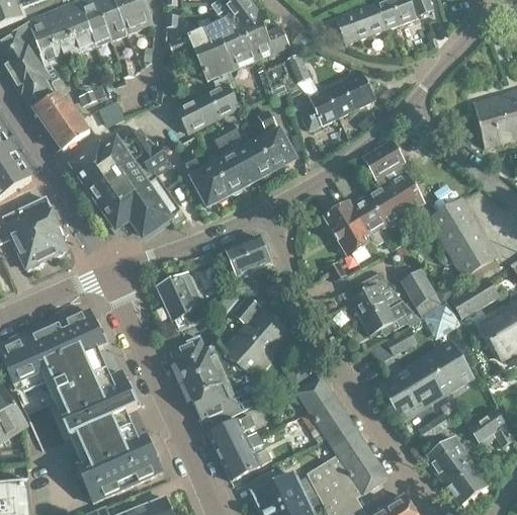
[(0,0),(0,26),(22,18),(19,9),(41,0),(0,0)]
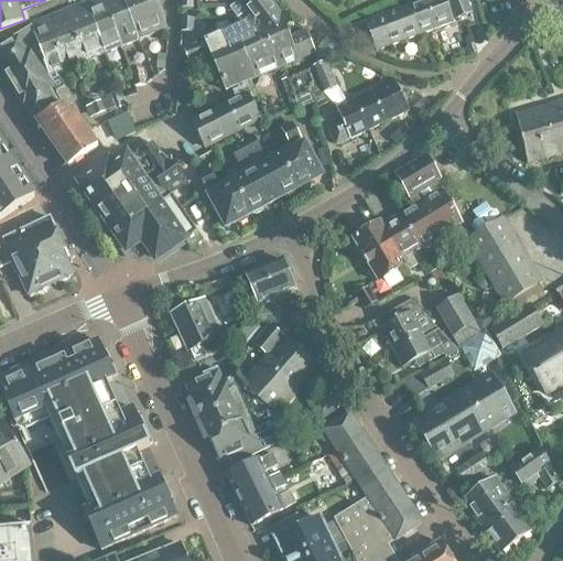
[(106,51),(122,44),(106,0),(89,0),(87,1),(106,51)]
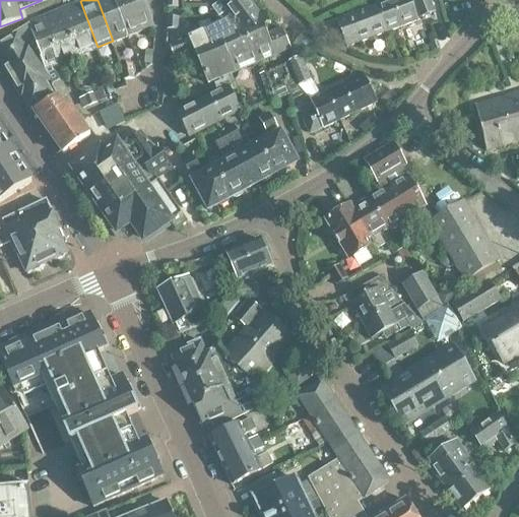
[(119,12),(114,0),(98,0),(113,41),(127,36),(119,12)]
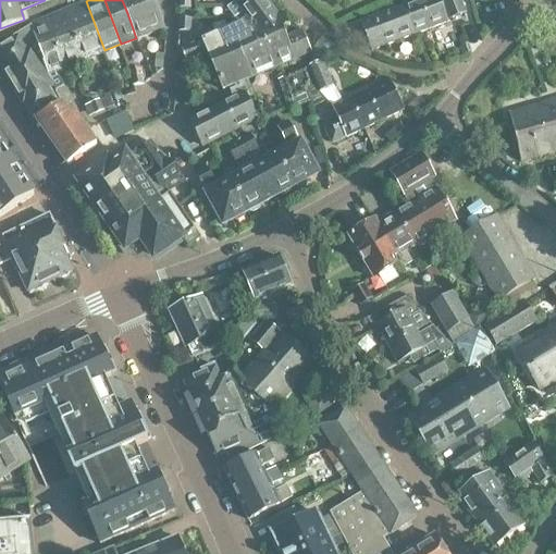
[(122,0),(127,13),(156,3),(155,0),(122,0)]
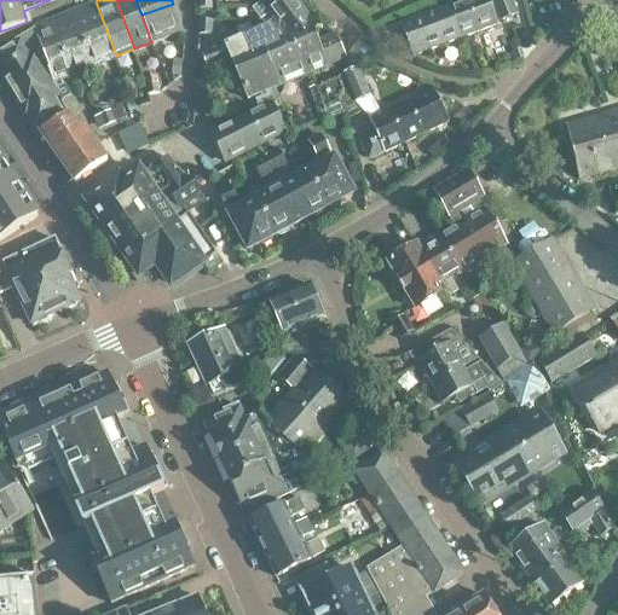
[(309,12),(307,12),(298,0),(265,0),(264,1),(263,0),(253,6),(261,17),(270,11),(279,23),(279,24),(287,22),(295,39),(316,30),(309,12)]
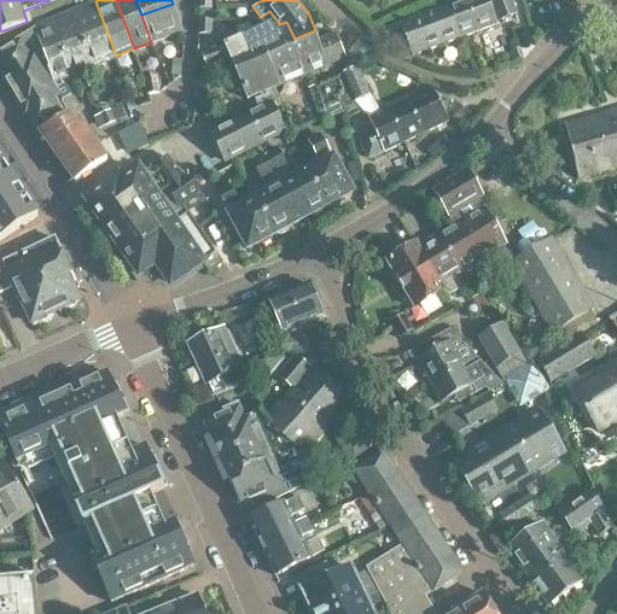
[(516,12),(511,0),(459,0),(447,5),(459,36),(496,22),(495,18),(500,16),(500,18),(516,12)]
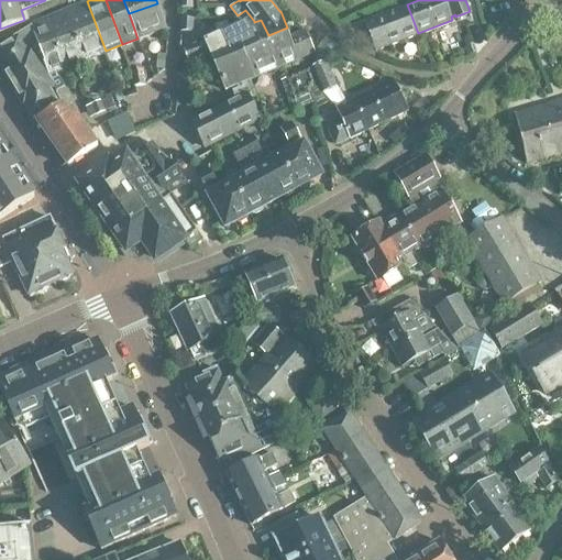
[(87,1),(67,9),(86,58),(106,51),(87,1)]
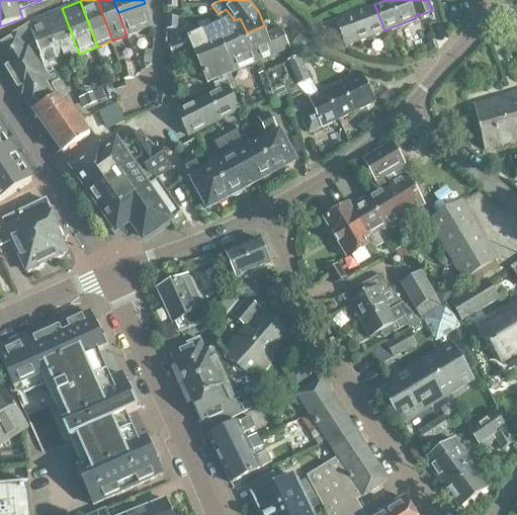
[(153,25),(145,3),(118,12),(126,35),(153,25)]
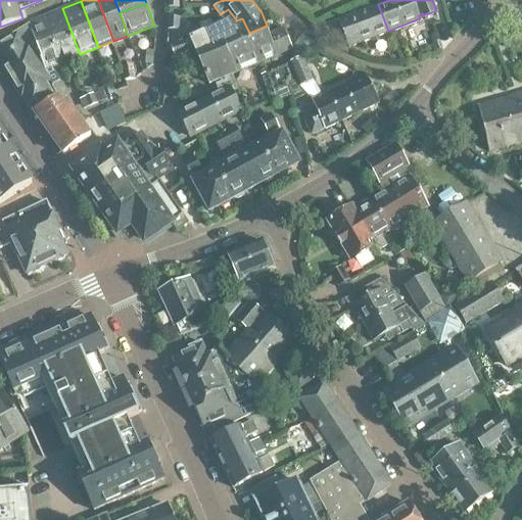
[(342,29),(349,45),(388,31),(378,4),(339,18),(339,17),(326,22),(324,19),(315,26),(325,35),(342,29)]
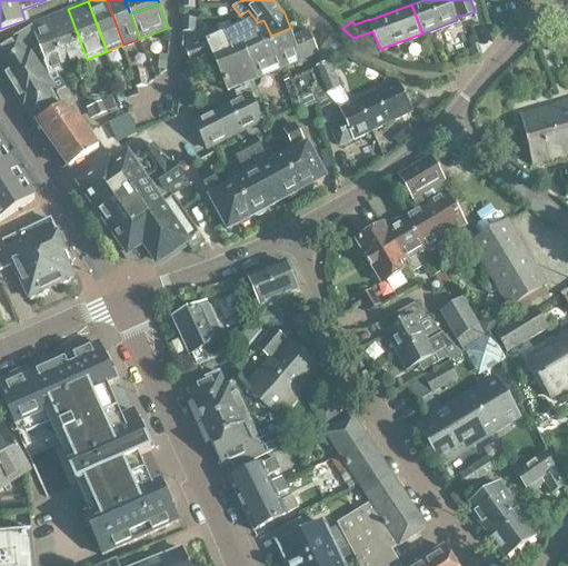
[(67,68),(87,59),(68,9),(47,18),(67,68)]
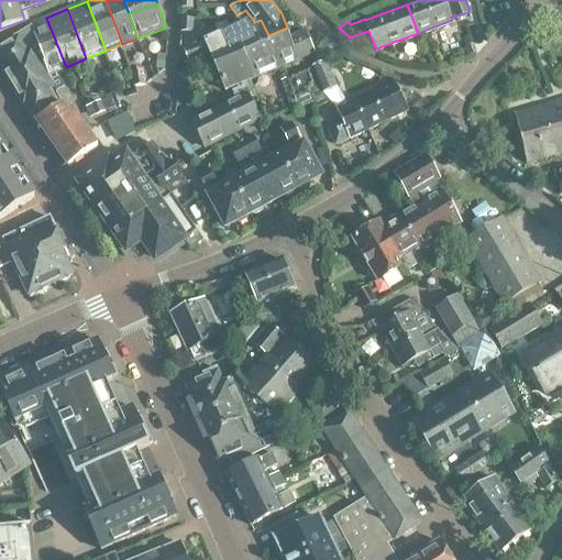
[(194,17),(182,17),(182,29),(193,30),(194,17)]
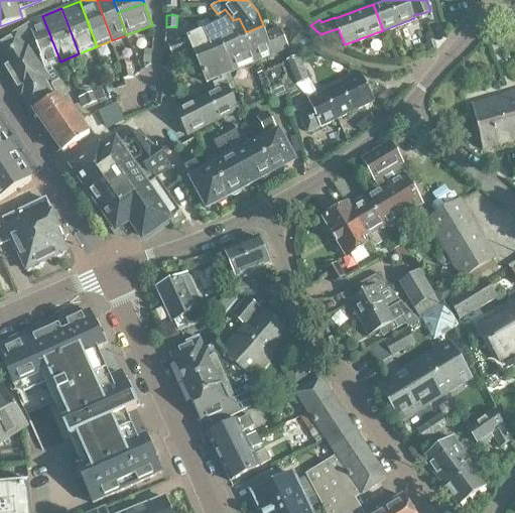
[(60,61),(42,16),(28,21),(29,24),(43,61),(41,62),(43,69),(48,78),(51,84),(59,79),(54,69),(53,69),(51,65),(60,61)]
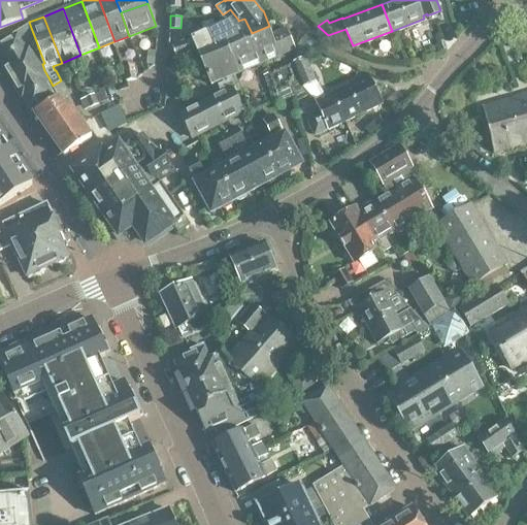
[(172,45),(177,55),(197,46),(195,44),(208,38),(216,54),(228,47),(253,36),(252,33),(244,19),(238,21),(238,20),(232,22),(232,21),(207,32),(207,31),(194,37),(193,36),(172,45)]
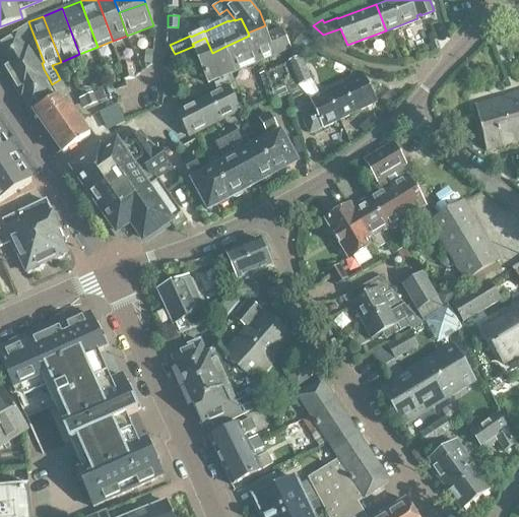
[(44,62),(29,24),(14,33),(16,35),(0,44),(0,53),(4,60),(2,61),(22,94),(23,93),(31,107),(53,93),(45,80),(49,78),(44,69),(42,63),(44,62)]
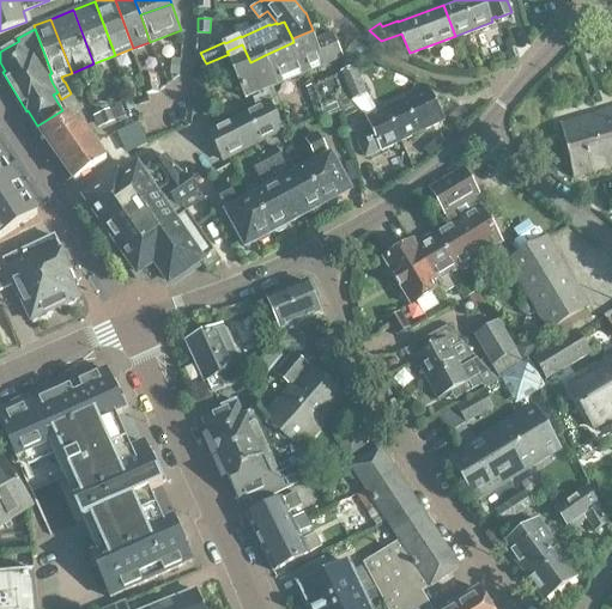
[(332,32),(316,40),(313,30),(292,38),(294,42),(265,55),(268,62),(259,67),(267,87),(343,55),(332,32)]
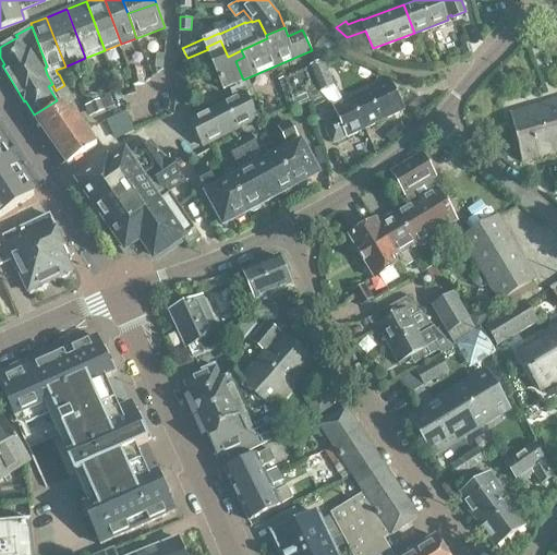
[(237,99),(247,95),(250,94),(243,80),(235,61),(244,57),(241,50),(228,57),(220,40),(206,47),(208,49),(223,87),(230,85),(235,98),(237,99)]
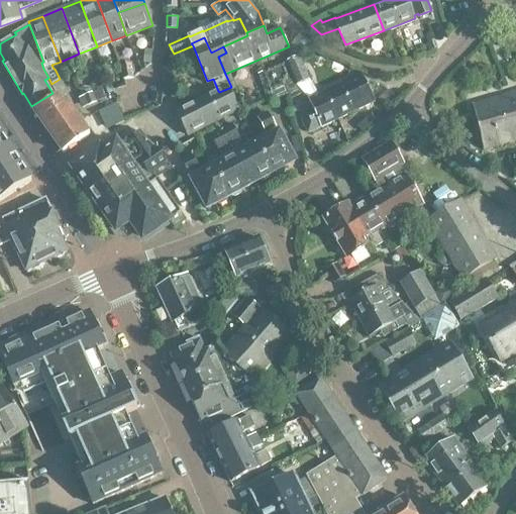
[(435,39),(426,42),(429,49),(437,46),(435,39)]
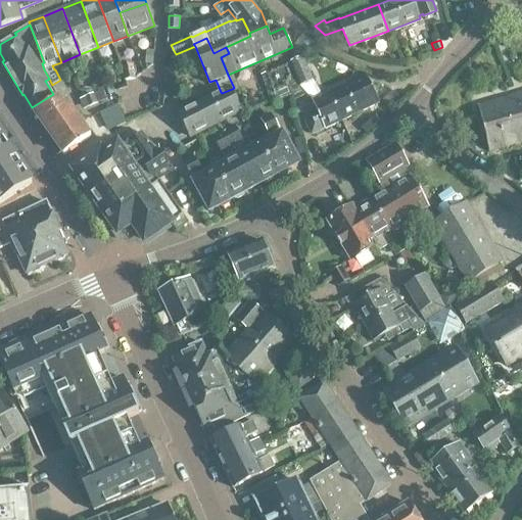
[(153,61),(154,49),(146,49),(145,61),(153,61)]
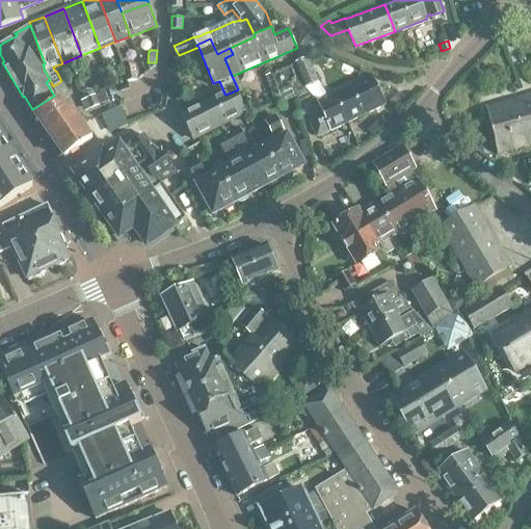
[(306,86),(318,80),(308,56),(294,62),(298,71),(306,86)]
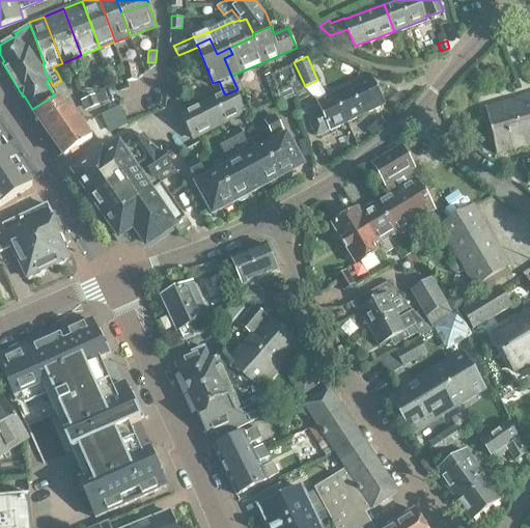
[(293,73),(298,71),(294,62),(289,64),(293,73)]
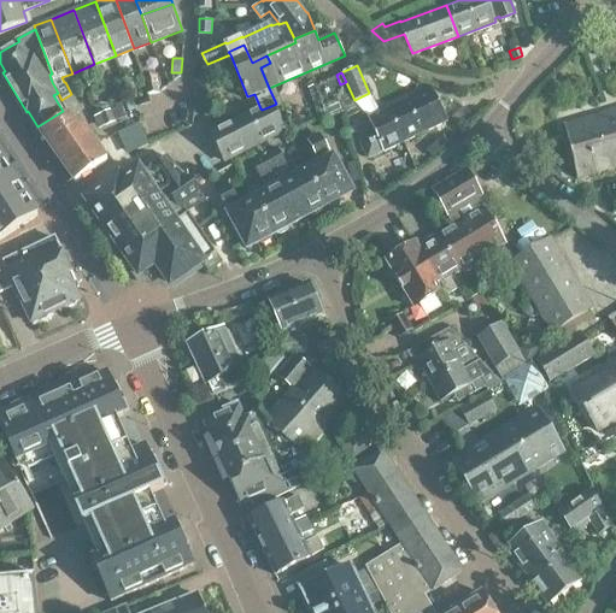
[(160,90),(157,74),(145,76),(147,92),(160,90)]
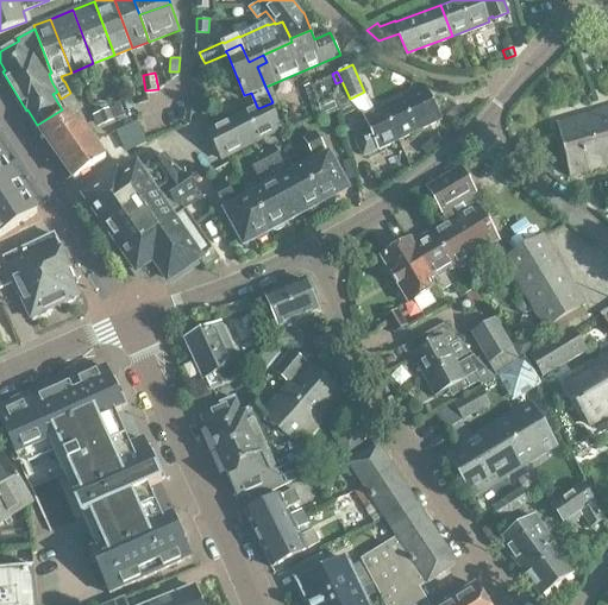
[(336,83),(332,74),(307,84),(319,115),(339,108),(336,90),(338,89),(336,83)]
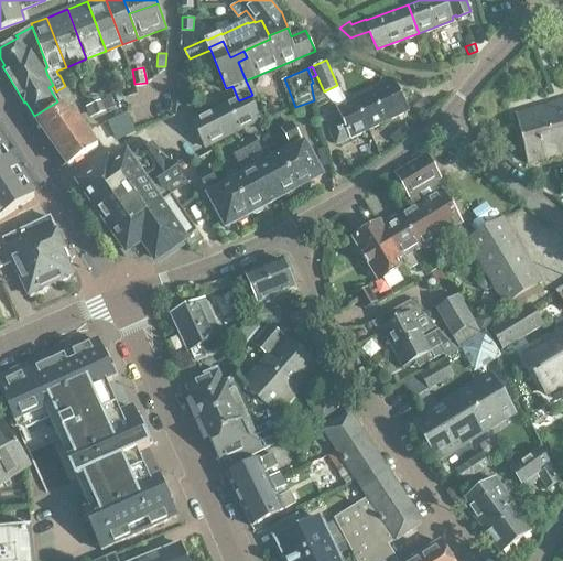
[(311,84),(314,100),(316,106),(331,99),(324,92),(316,75),(311,77),(313,83),(311,84)]
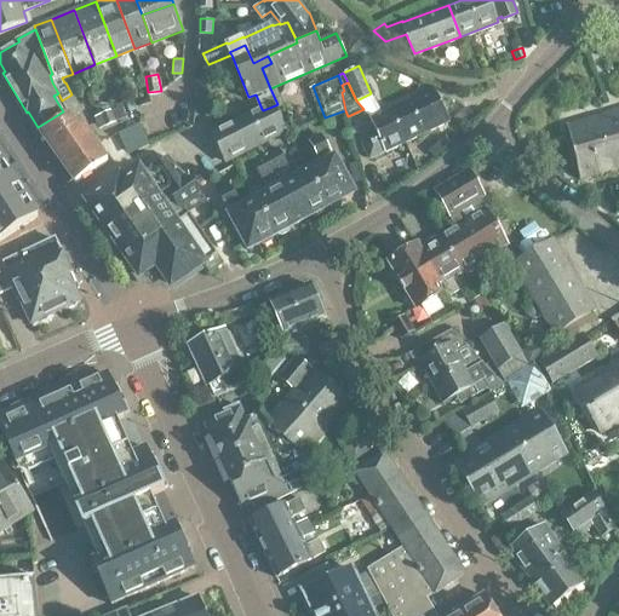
[(597,84),(578,90),(582,101),(601,96),(597,84)]
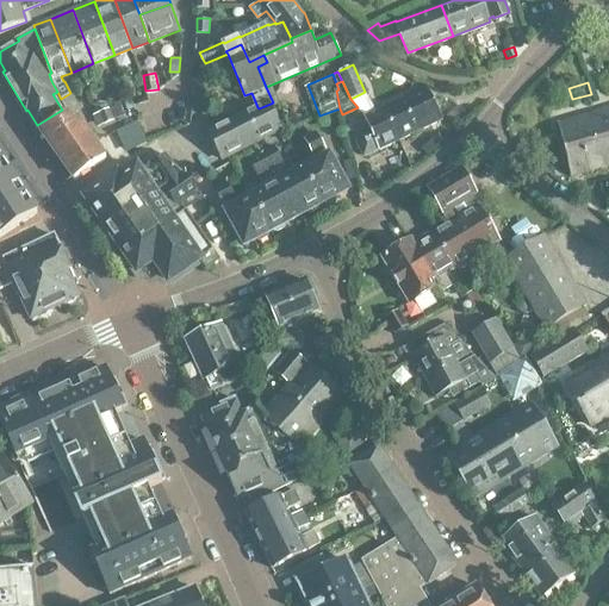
[(442,118),(426,87),(384,106),(399,138),(442,118)]
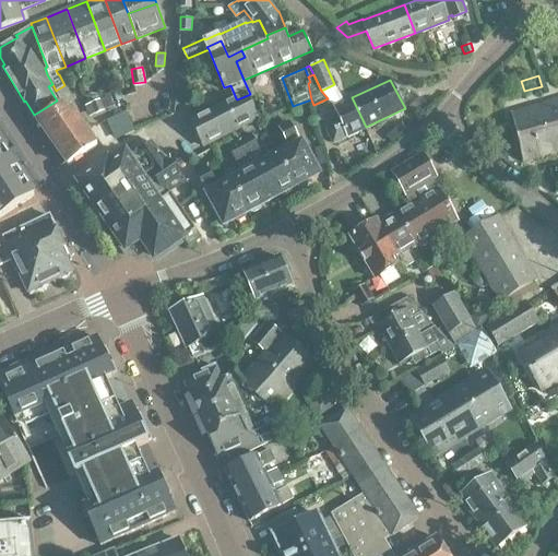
[(70,94),(64,85),(56,91),(60,99),(70,94)]
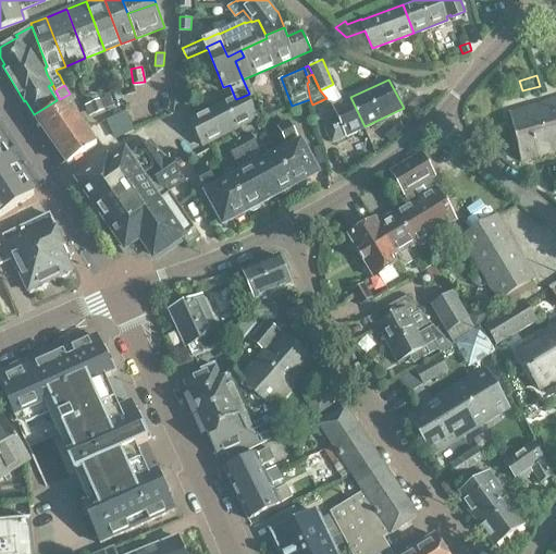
[(90,93),(87,94),(90,102),(100,99),(98,95),(90,93)]
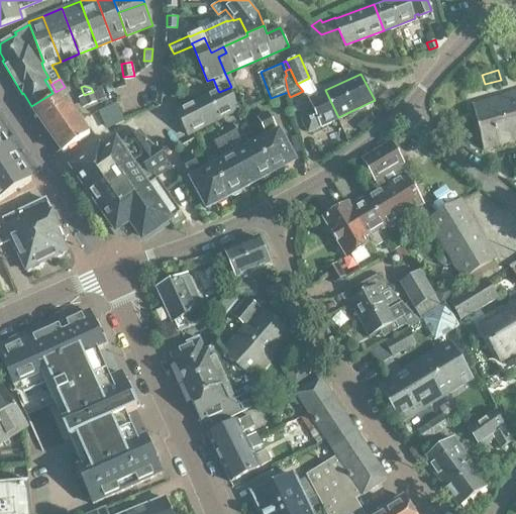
[(71,98),(65,87),(56,92),(57,93),(61,101),(67,98),(68,100),(71,98)]
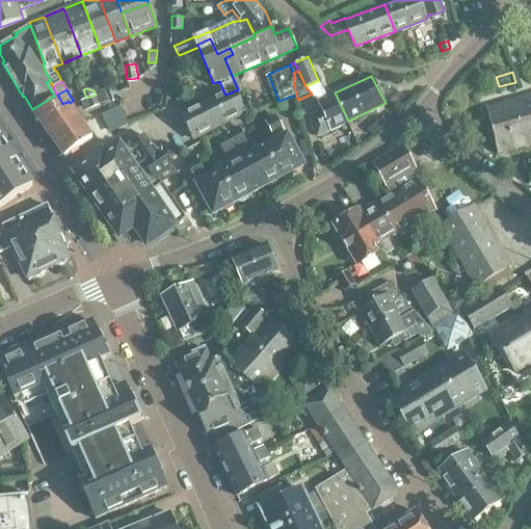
[(236,90),(226,95),(224,94),(182,115),(192,136),(246,109),(236,90)]
